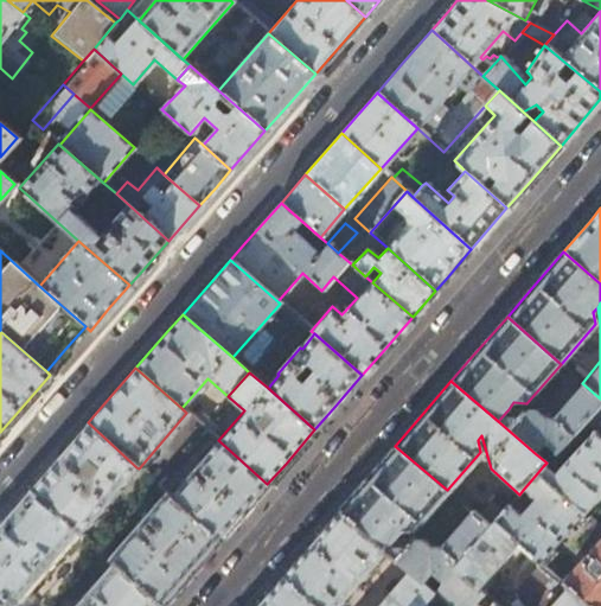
[(600,401),(600,399),(582,383),(550,418),(542,418),(534,410),(509,409),(498,421),(535,453),(543,444),(555,454),(583,422),(600,401)]
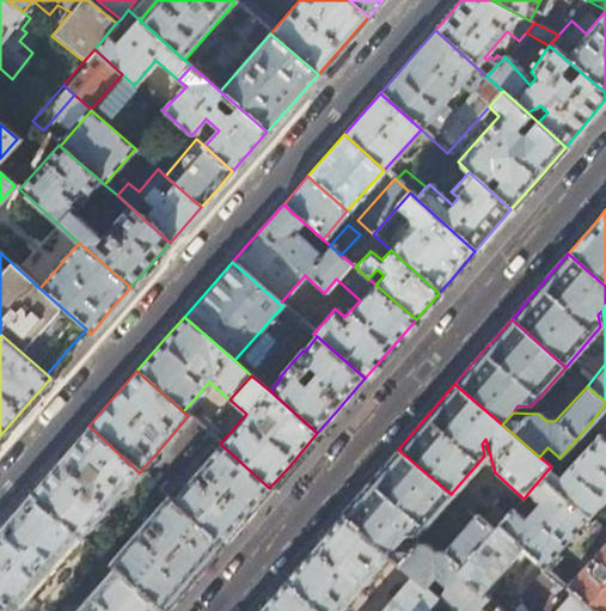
[(605,404),(588,426),(598,435),(605,441),(605,404)]
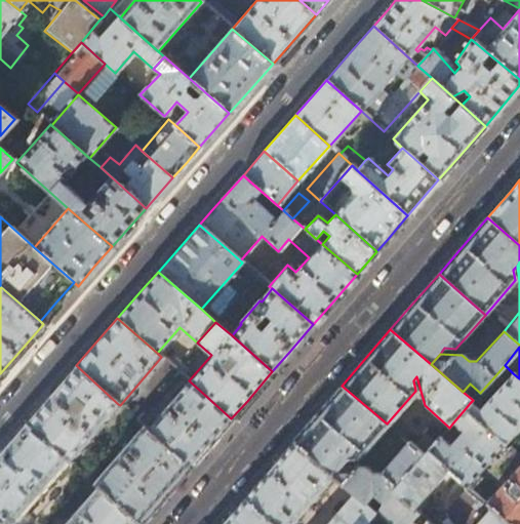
[(174,368),(180,363),(172,358),(168,363),(174,368)]
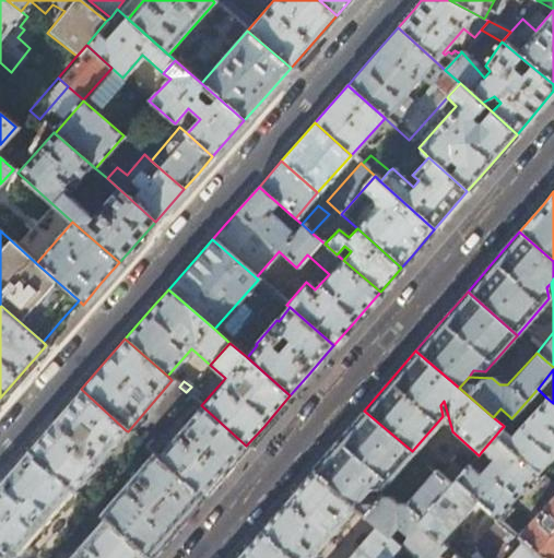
[(198,392),(191,387),(186,392),(188,394),(192,398),(198,392)]
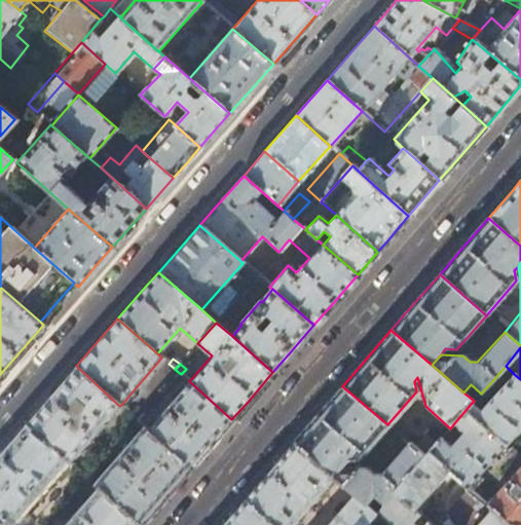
[(69,462),(118,405),(76,366),(51,394),(25,424),(67,461),(69,462)]
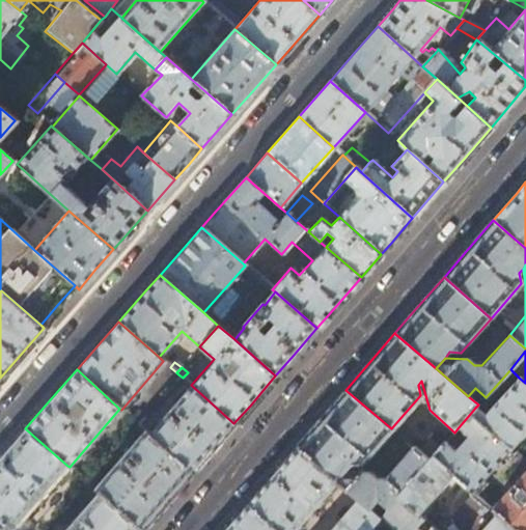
[(525,383),(519,378),(485,416),(475,408),(470,414),(509,449),(525,430),(525,383)]
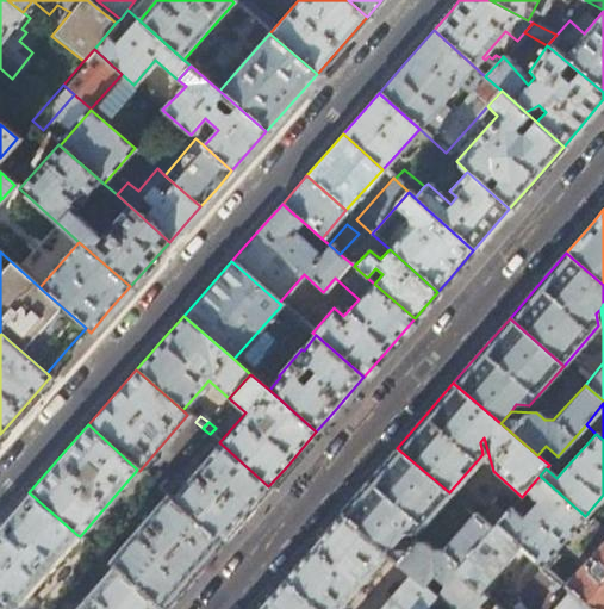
[(240,520),(268,486),(219,442),(197,467),(191,461),(172,484),(178,490),(169,498),(219,544),(240,520)]
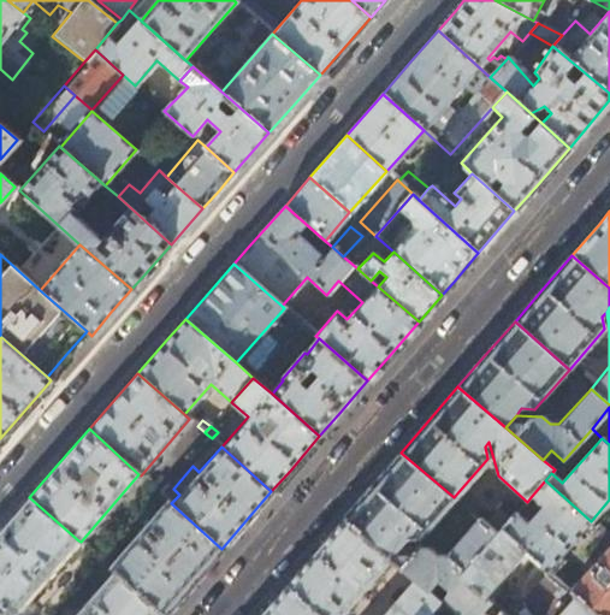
[(419,537),(454,497),(401,453),(371,488),(344,519),(388,557),(401,543),(406,537),(419,537)]
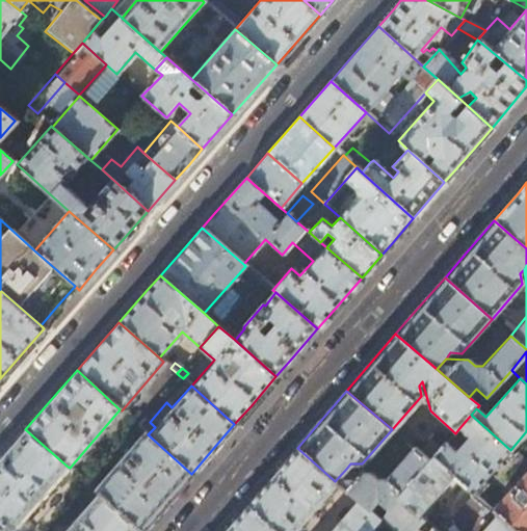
[(119,417),(129,426),(133,421),(123,412),(119,417)]
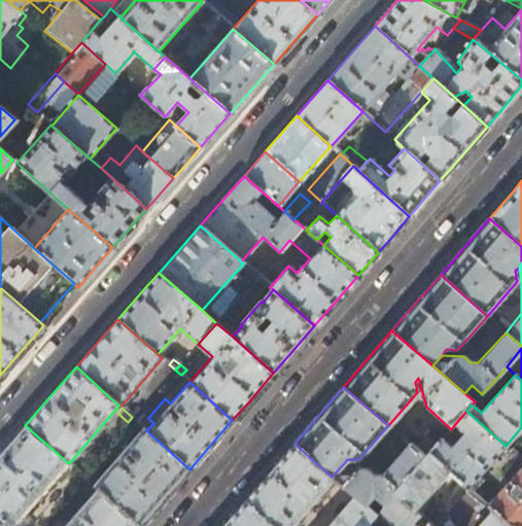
[(506,446),(466,411),(454,425),(462,433),(449,447),(441,440),(429,453),(449,470),(467,488),(506,446)]
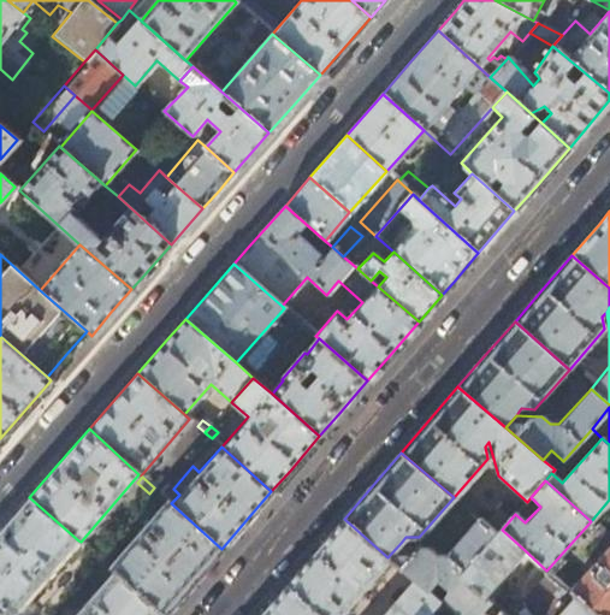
[(157,490),(163,495),(167,489),(163,484),(157,490)]
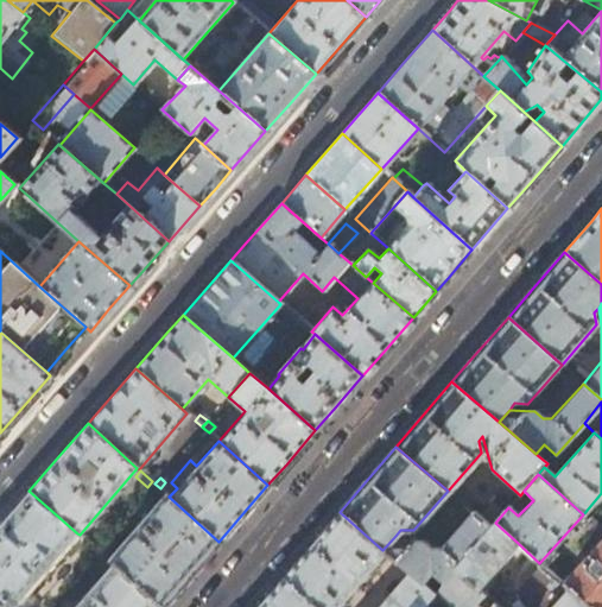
[(0,606),(11,606),(77,533),(29,491),(0,523),(0,606)]
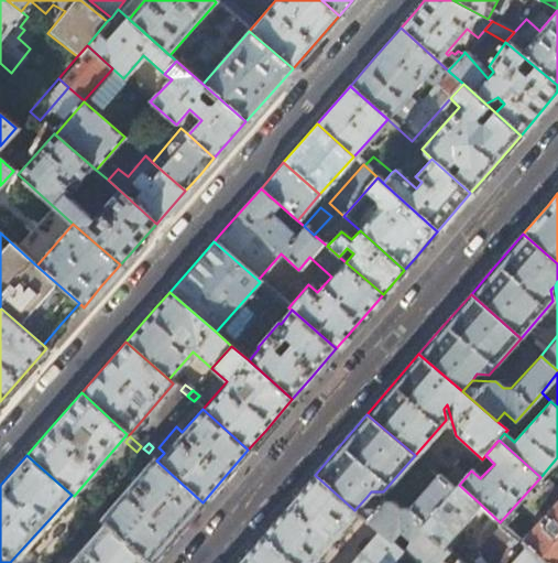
[(150,562),(173,537),(203,502),(156,461),(153,457),(99,519),(105,523),(149,562),(150,562)]
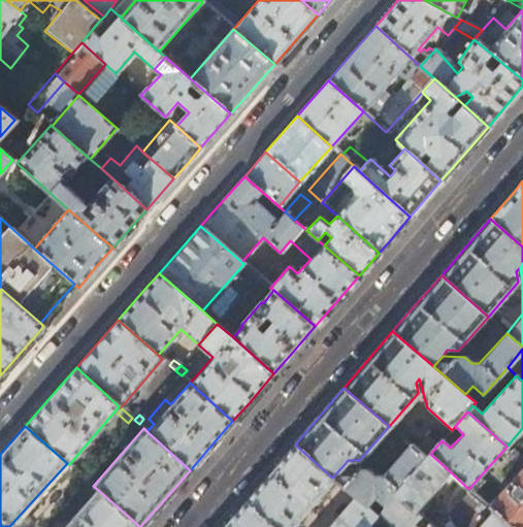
[(431,430),(415,448),(426,458),(430,454),(442,440),(443,440),(431,430)]
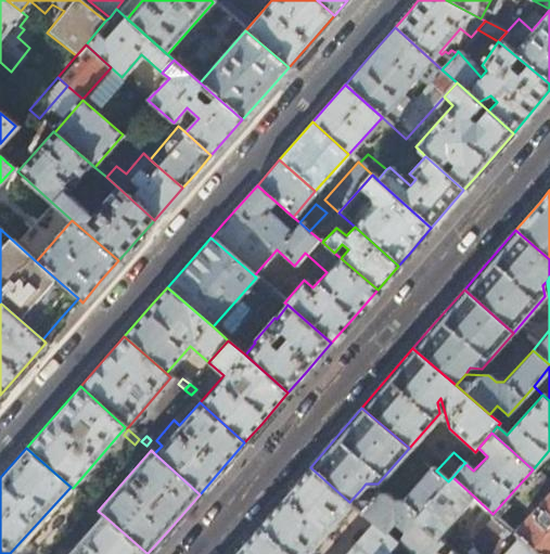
[(414,519),(448,481),(436,471),(430,465),(401,497),(392,495),(385,490),(361,489),(349,502),(350,503),(372,522),(384,532),(393,523),(403,532),(414,519)]
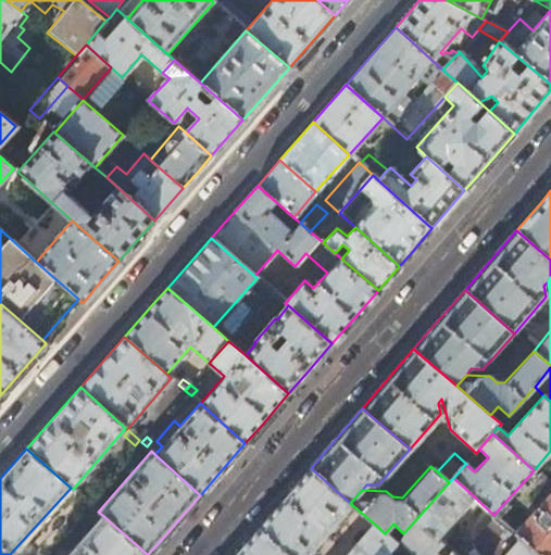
[(307,554),(351,504),(350,503),(311,468),(285,496),(259,527),(290,554),(307,554)]
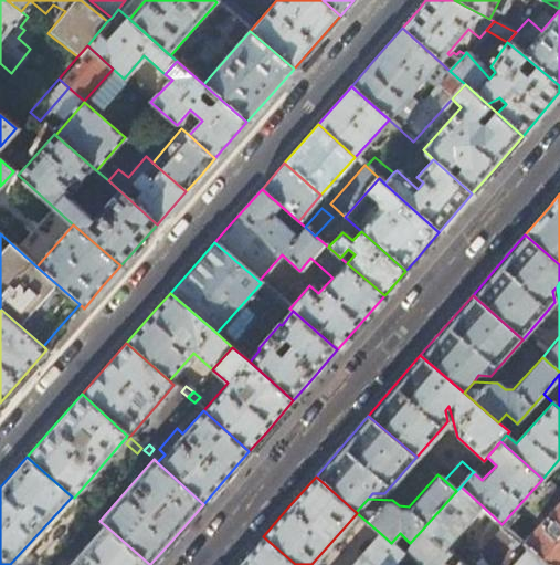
[(482,505),(461,487),(456,491),(422,530),(444,548),(482,505)]
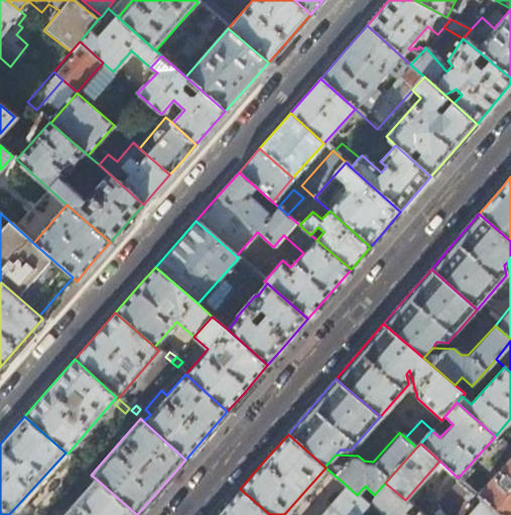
[(510,514),(510,456),(476,494),(499,514),(510,514)]
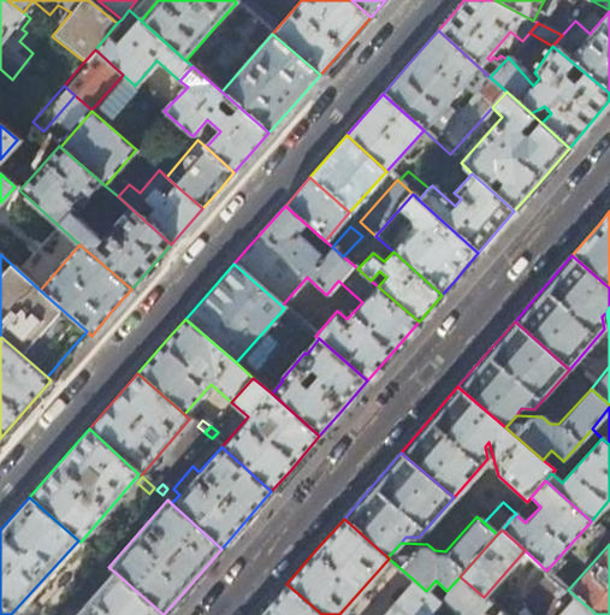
[(596,614),(568,590),(546,571),(526,593),(550,614),(596,614)]
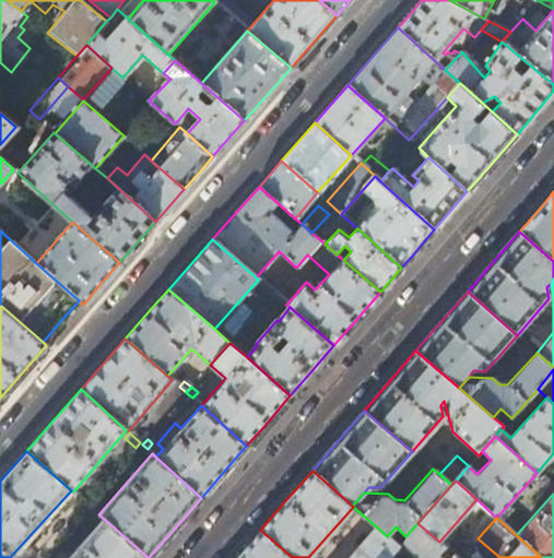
[(148,557),(104,519),(69,557),(148,557)]
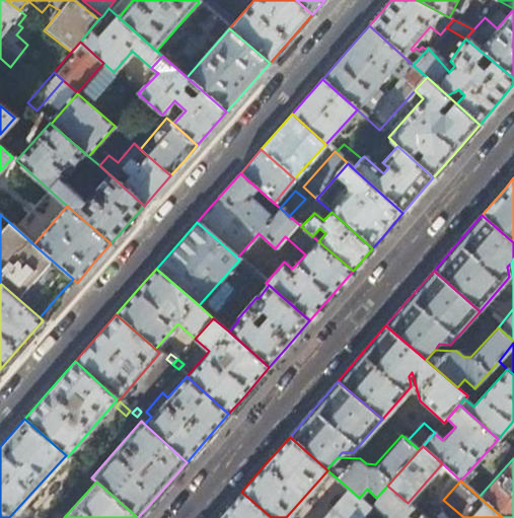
[(423,517),(408,503),(387,486),(376,498),(370,505),(383,517),(423,517)]
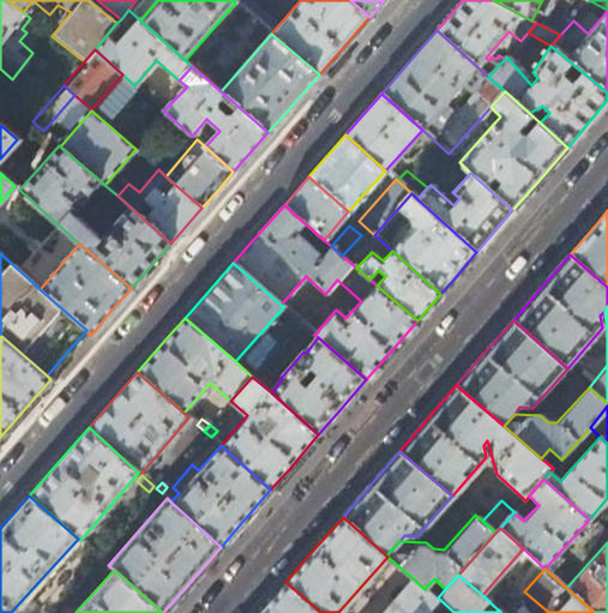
[(425,589),(411,577),(379,612),(423,612),(427,611),(437,600),(425,589)]
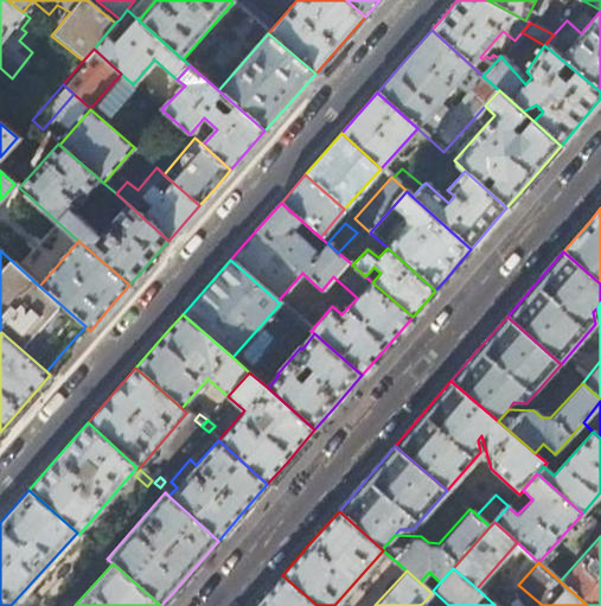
[(317,605),(282,575),(255,605),(317,605)]
